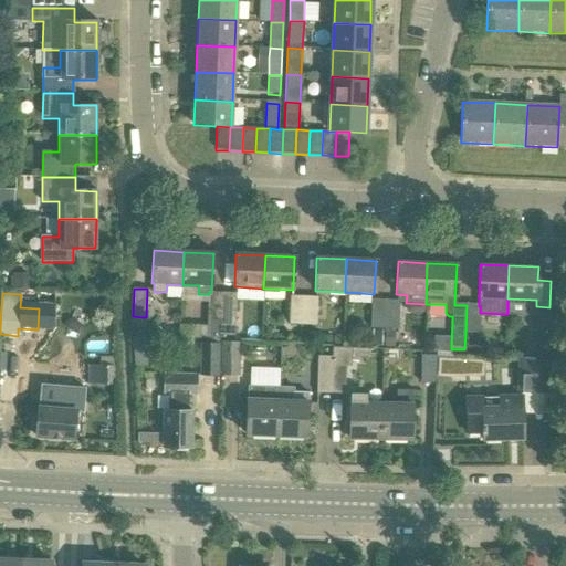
[(220,335),(222,294),(210,294),(208,326),(189,325),(188,338),(220,339),(220,335)]
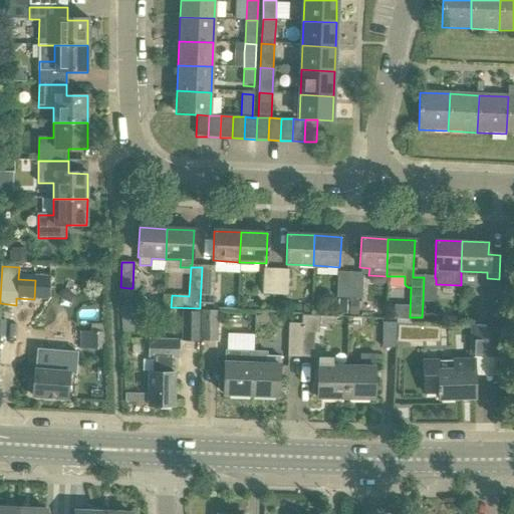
[(215,268),(202,267),(200,304),(213,305),(215,268)]
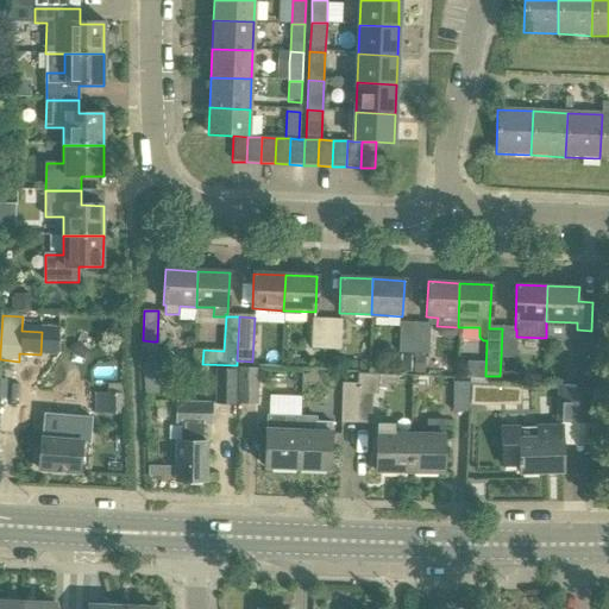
[(311,349),(325,349),(326,320),(313,320),(311,349)]
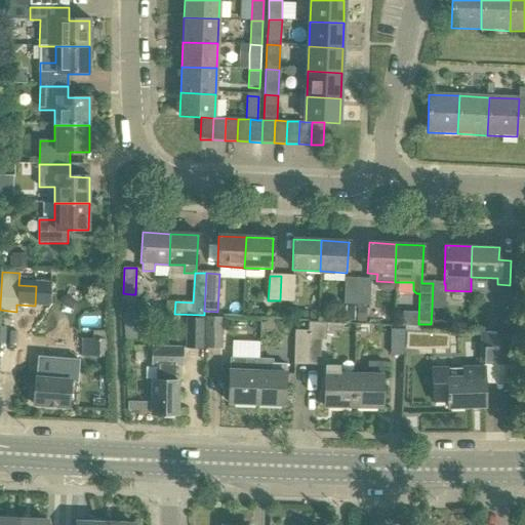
[(281,276),(280,300),(294,301),(295,277),(281,276)]
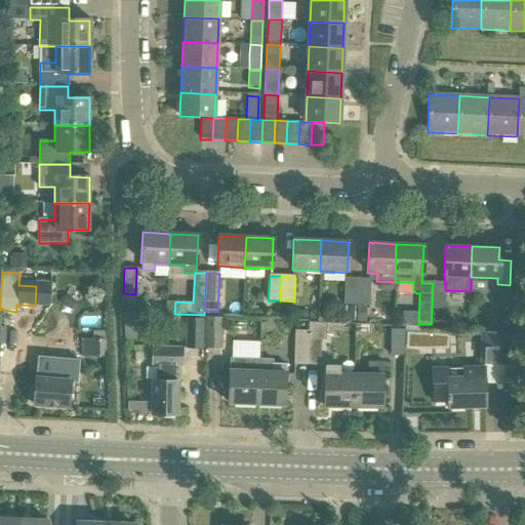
[(345,304),(355,305),(357,280),(346,279),(345,304)]
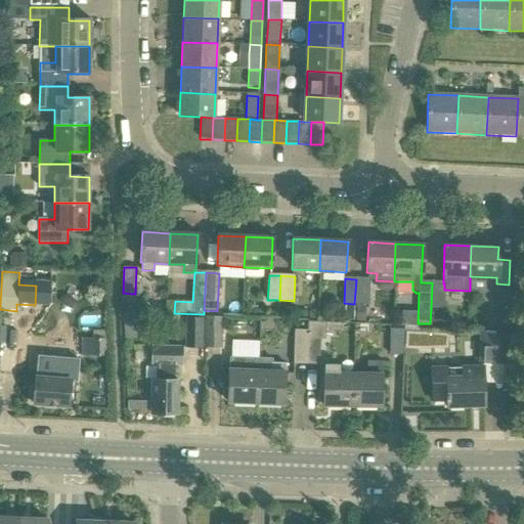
[(356,279),(354,304),(365,305),(366,279),(356,279)]
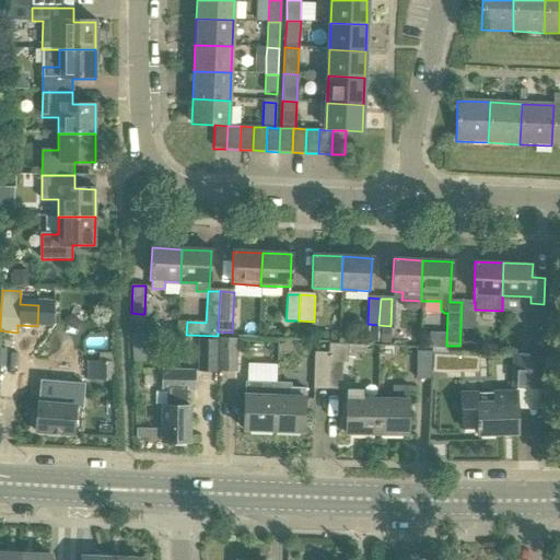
[(461,330),(474,330),(475,310),(475,303),(474,303),(462,302),(461,330)]
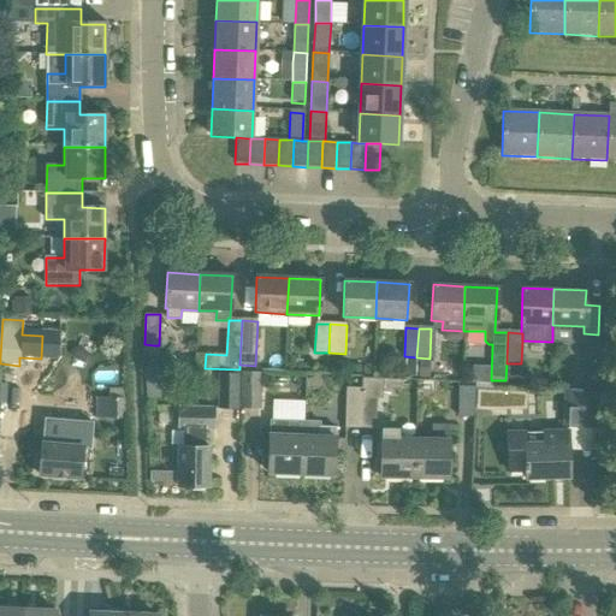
[(582,373),(597,374),(598,335),(584,333),(582,373)]
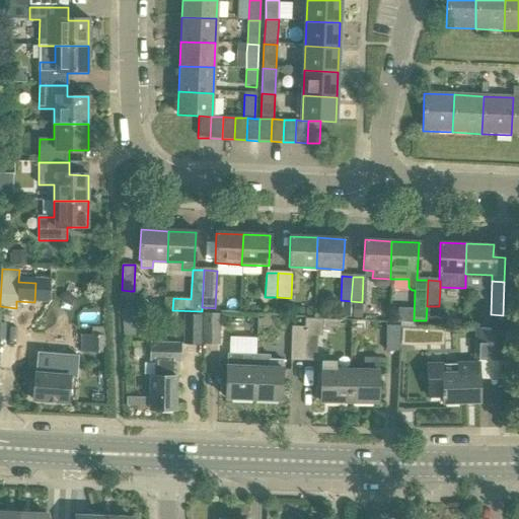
[(130,291),(122,290),(121,300),(134,301),(134,291),(130,291)]
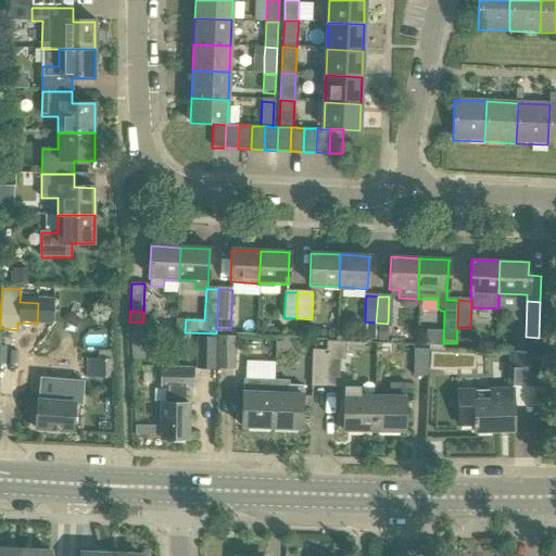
[(367,341),(376,341),(376,326),(367,326),(367,341)]
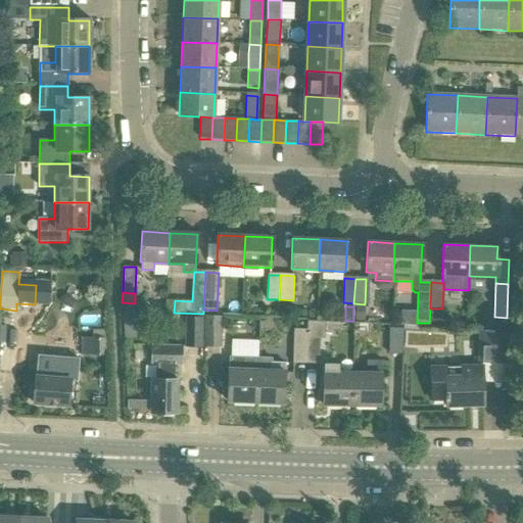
[(355,321),(365,321),(365,306),(355,306),(355,321)]
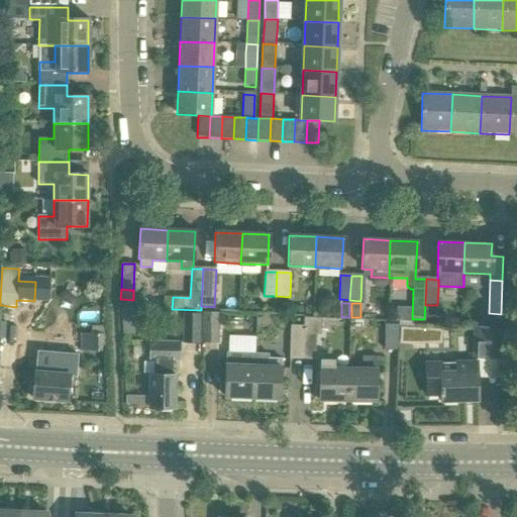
[(202,341),(217,342),(218,314),(203,314),(202,341)]
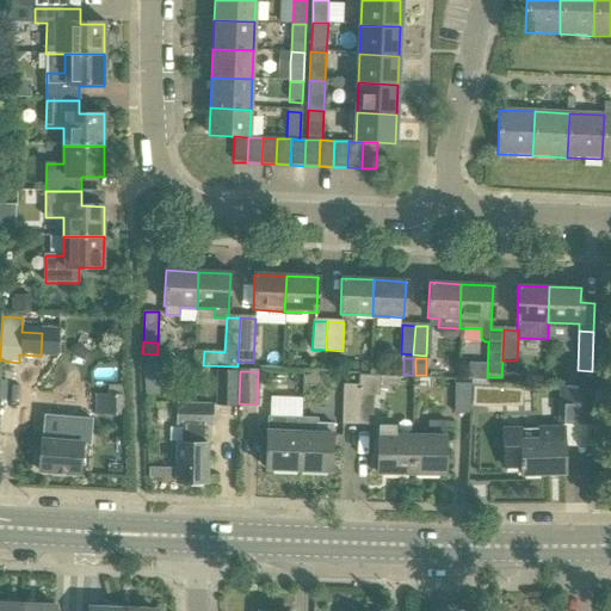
[(218,406),(238,406),(236,372),(217,372),(218,406)]
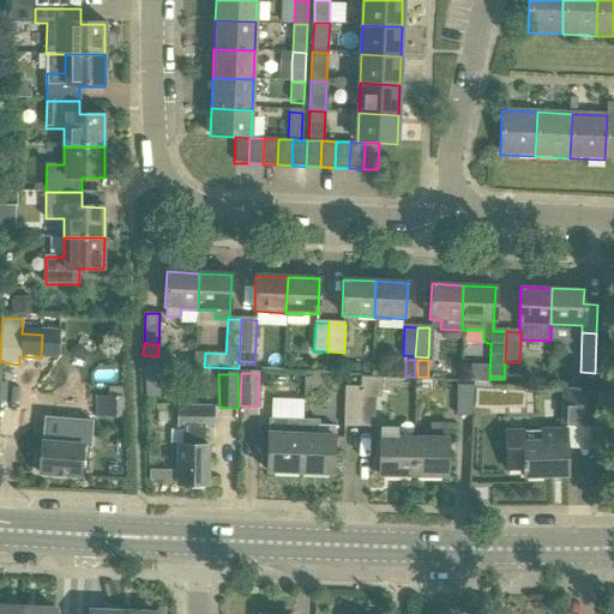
[(360,428),(374,428),(375,398),(381,398),(383,379),(361,378),(361,387),(360,428)]
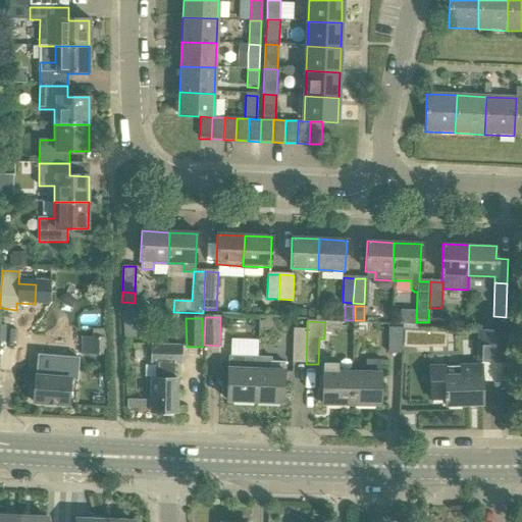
[(292,363),(306,364),(307,329),(294,328),(292,363)]
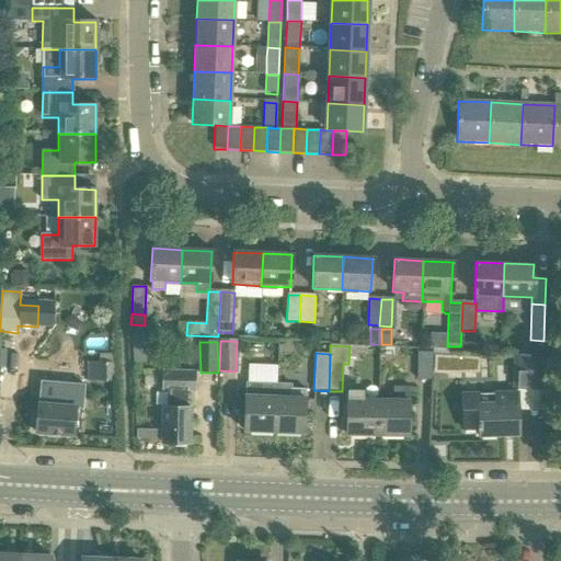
[(418,353),(418,380),(432,380),(433,353),(418,353)]
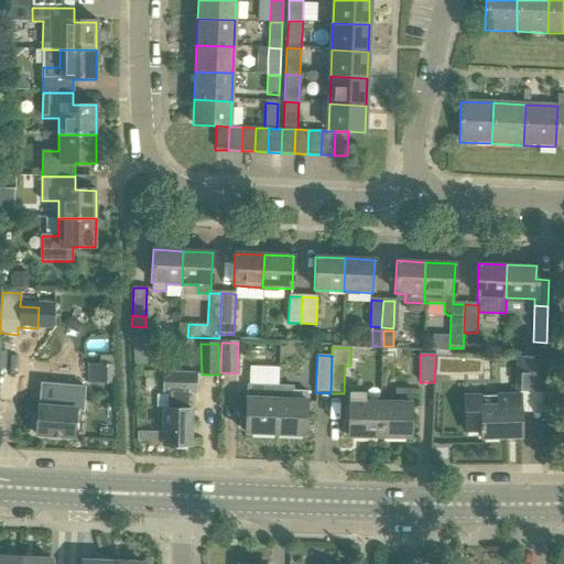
[(243,359),(243,378),(274,378),(273,358),(243,359)]
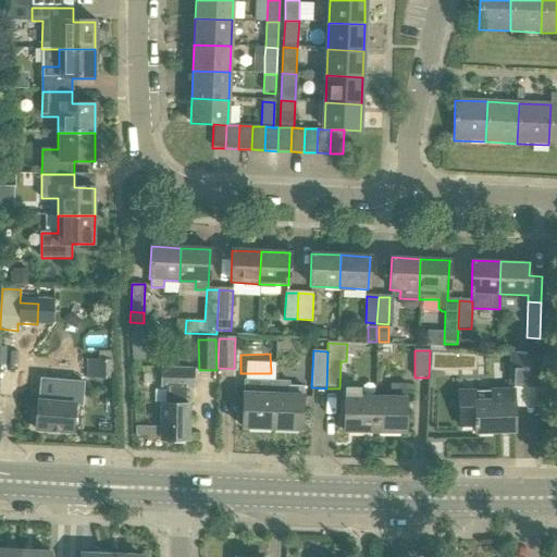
[(509,386),(540,387),(541,357),(510,356),(509,386)]
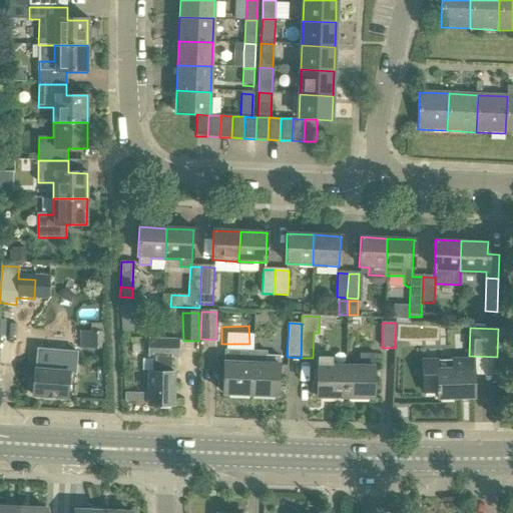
[(80,349),(103,349),(103,334),(81,333),(80,349)]
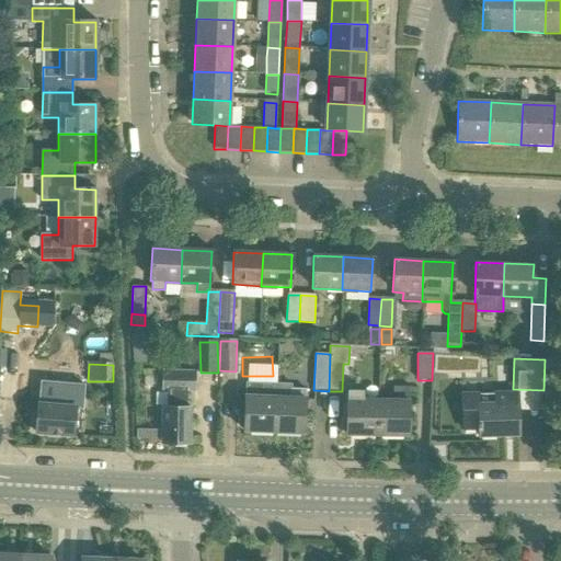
[(162,442),(191,443),(191,408),(186,408),(186,390),(194,390),(195,373),(163,373),(162,390),(168,390),(168,407),(162,407),(162,442)]
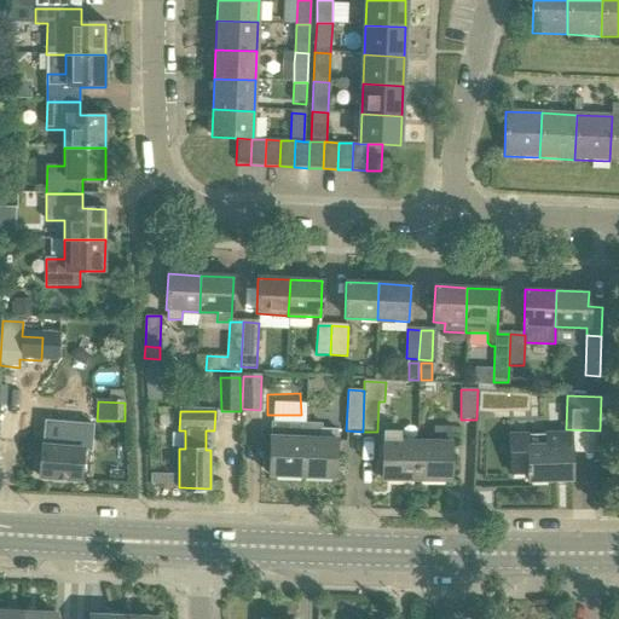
[(270,476),(304,478),(305,424),(272,423),(271,455),(266,455),(262,458),(261,468),(266,473),(270,473),(270,476)]
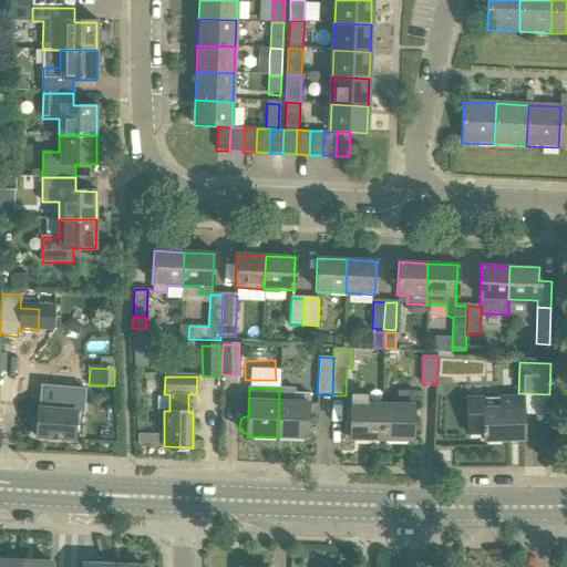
[(279,389),(278,437),(307,439),(309,394),(296,393),(297,390),(279,389)]
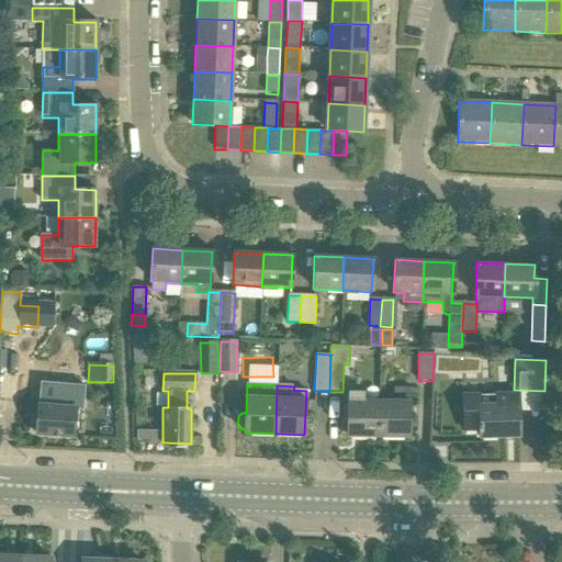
[(379,401),(378,437),(408,438),(409,389),(394,388),(393,402),(379,401)]
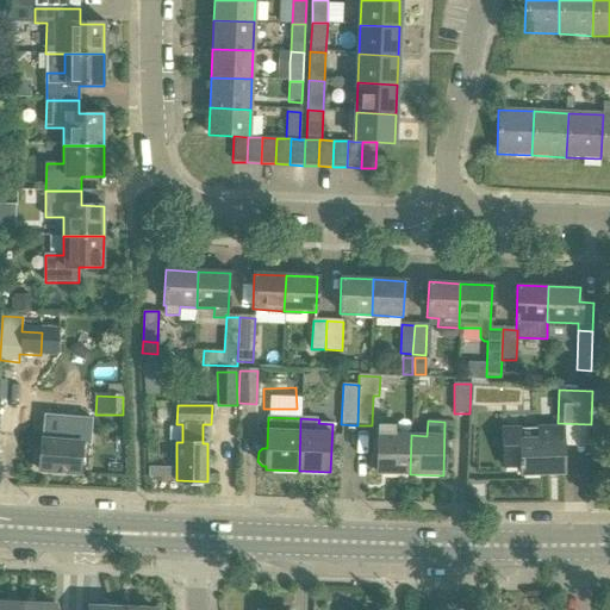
[(38,470),(79,473),(81,442),(74,441),(76,424),(60,423),(57,440),(42,439),(38,470)]
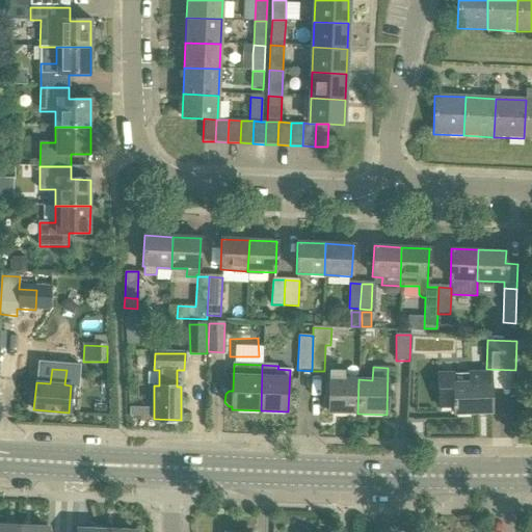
[(329,413),(357,414),(358,379),(344,379),(344,372),(329,371),(329,384),(325,384),(325,411),(329,411),(329,413)]
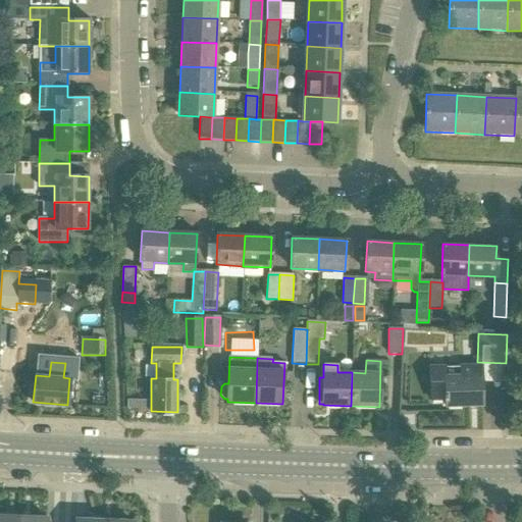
[(447,400),(447,407),(481,406),(480,367),(459,367),(430,368),(431,400),(447,400)]
